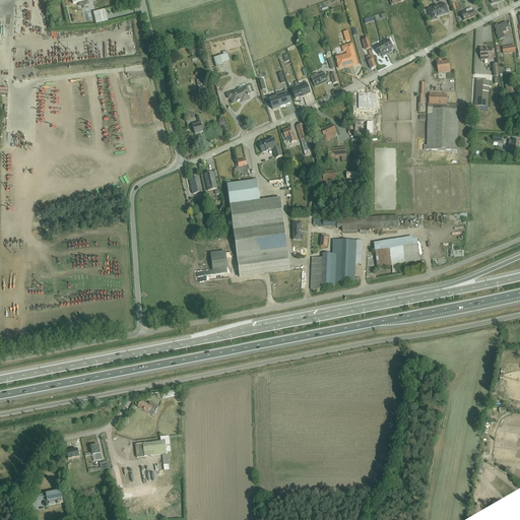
[(71,0),(73,5),(78,4),(79,8),(89,6),(88,2),(93,0),(92,0),(71,0)]
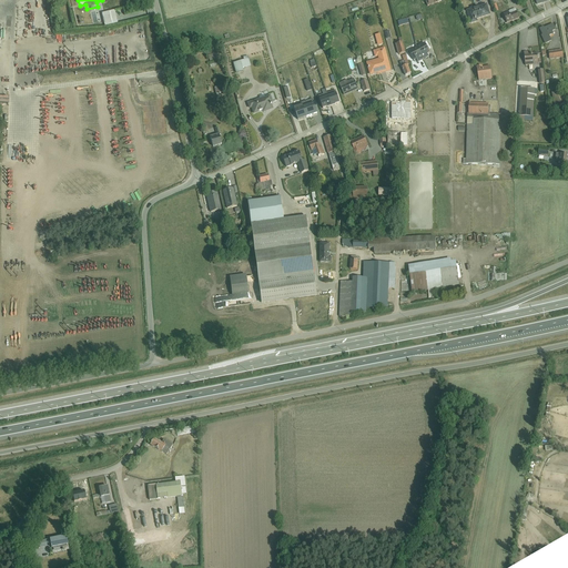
[(486,4),(467,10),(470,23),(477,21),(476,19),(489,14),(486,4)]
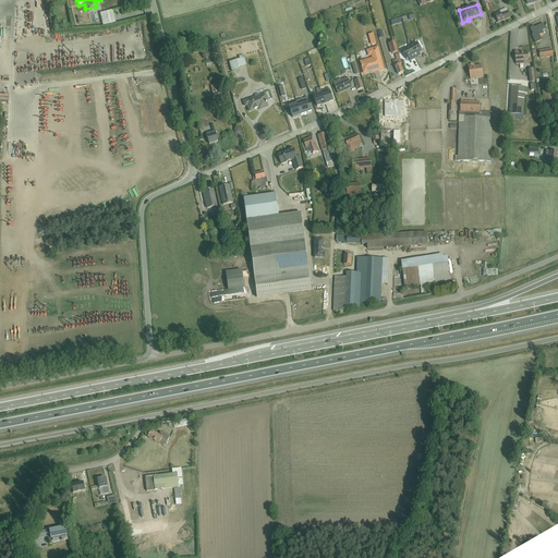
[(499,12),(495,14),(498,23),(510,19),(507,9),(506,9),(500,11),(499,12)]
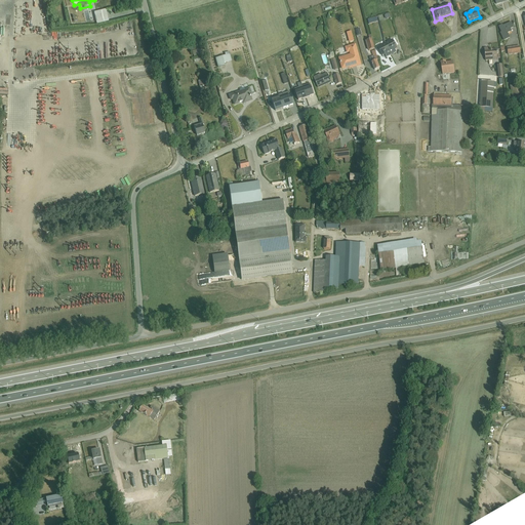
[(106,10),(93,13),(96,26),(109,23),(106,10)]
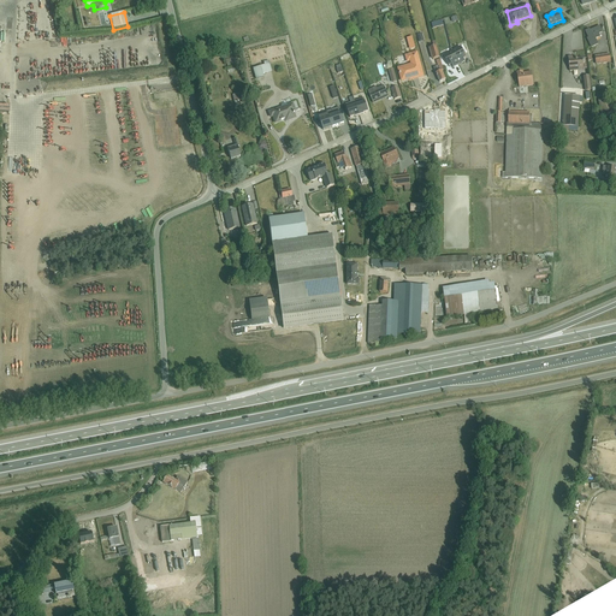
[(590,30),(586,31),(588,39),(587,39),(591,48),(598,45),(596,40),(600,37),(599,34),(602,33),(599,28),(590,31),(590,30)]
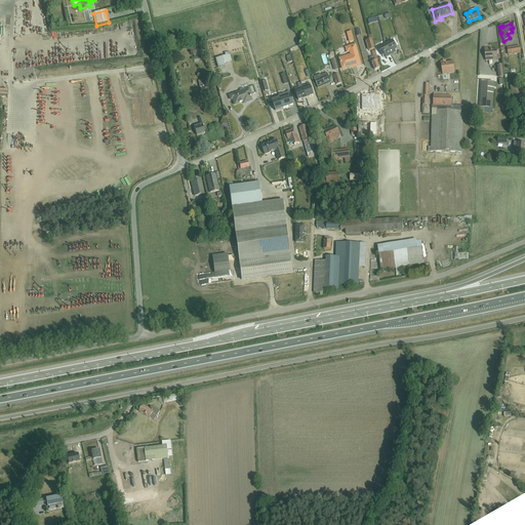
[(370,40),(365,41),(368,51),(375,49),(371,35),(368,36),(370,40)]
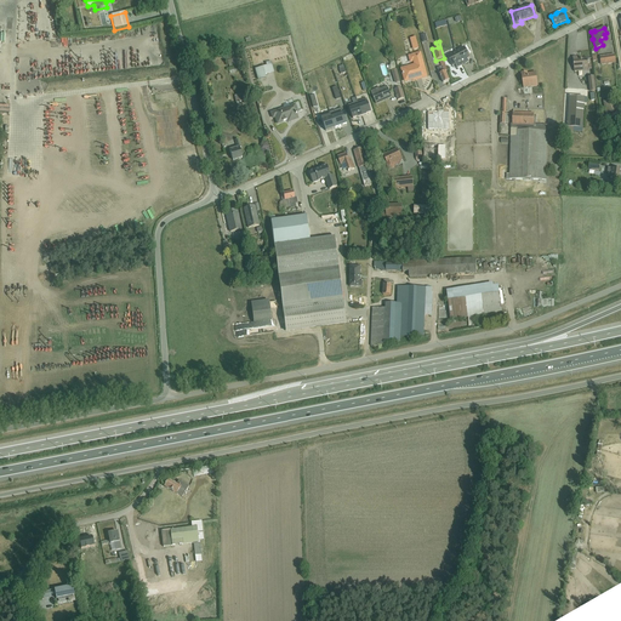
[(456,52),(462,66),(468,62),(467,60),(469,58),(465,47),(456,52)]
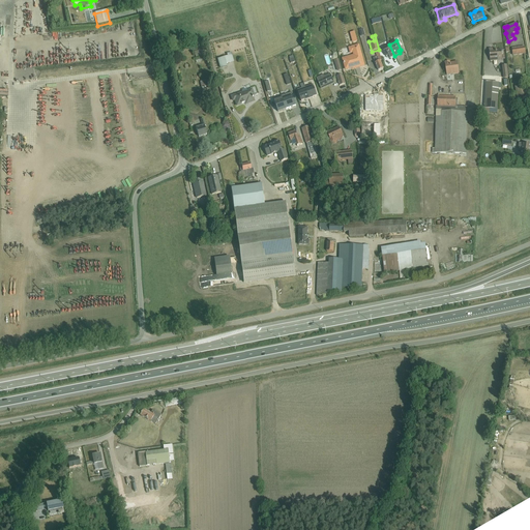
[(353,55),(343,58),(345,65),(346,66),(347,66),(348,69),(355,67),(355,68),(362,66),(363,66),(363,65),(358,45),(348,48),(350,54),(353,54),(353,55)]
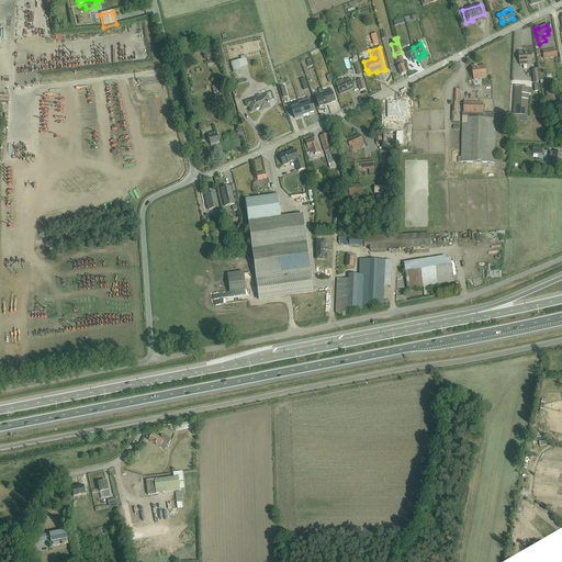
[(418,59),(413,47),(405,51),(409,60),(412,59),(414,62),(418,59)]
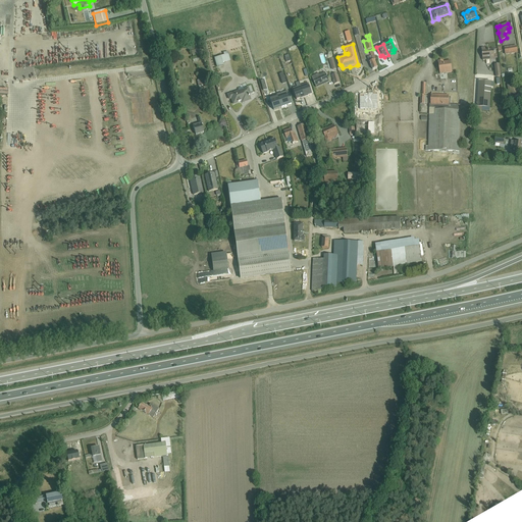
[(485,48),(481,49),(483,61),(496,60),(493,49),(485,50),(485,48)]
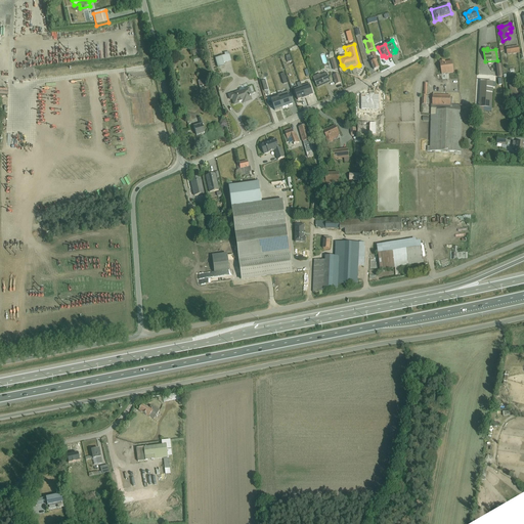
[(202,49),(191,52),(193,58),(204,55),(202,49)]
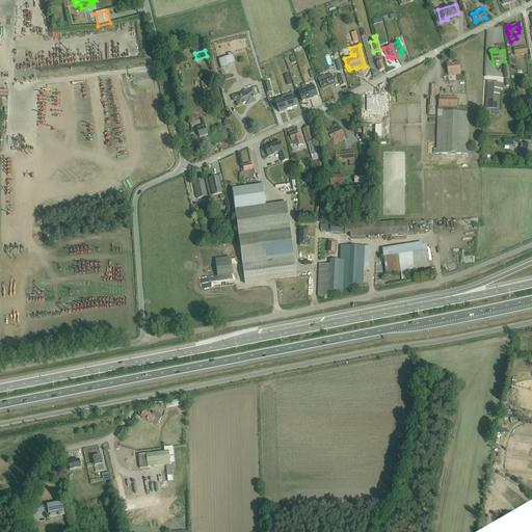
[(378,59),(375,61),(379,71),(386,69),(382,61),(383,61),(380,52),(377,53),(378,59)]
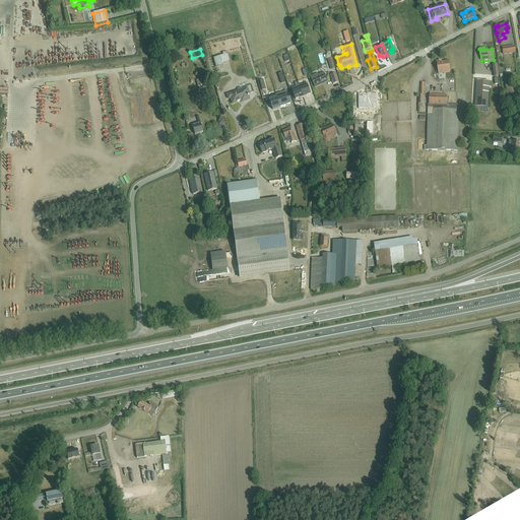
[(223,55),(213,58),(216,67),(222,65),(222,63),(230,61),(226,52),(222,53),(223,55)]
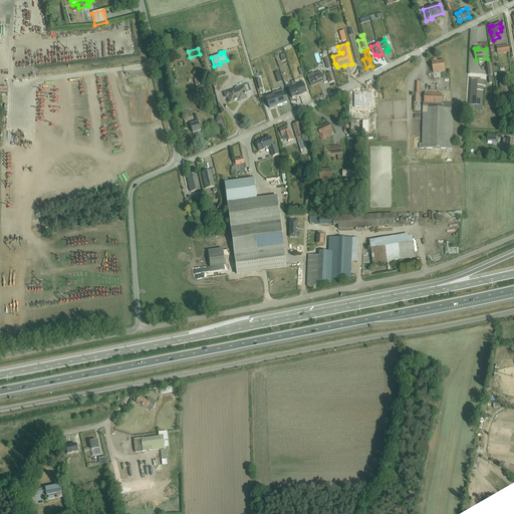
[(437,60),(432,60),(434,73),(446,71),(444,60),(437,61),(437,60)]
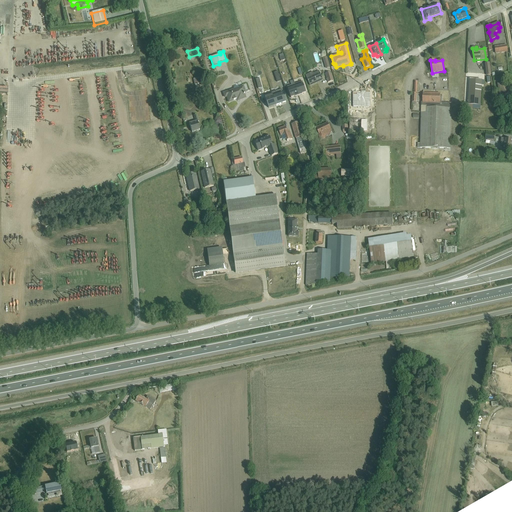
[(313,72),(305,76),(310,85),(323,80),(319,71),(314,74),(313,72)]
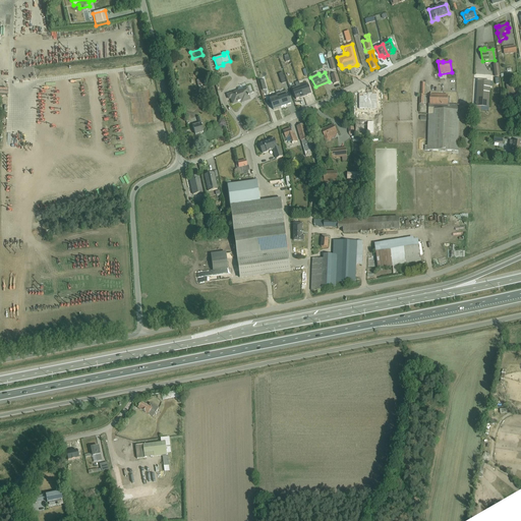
[(337,74),(331,75),(334,84),(340,82),(337,74)]
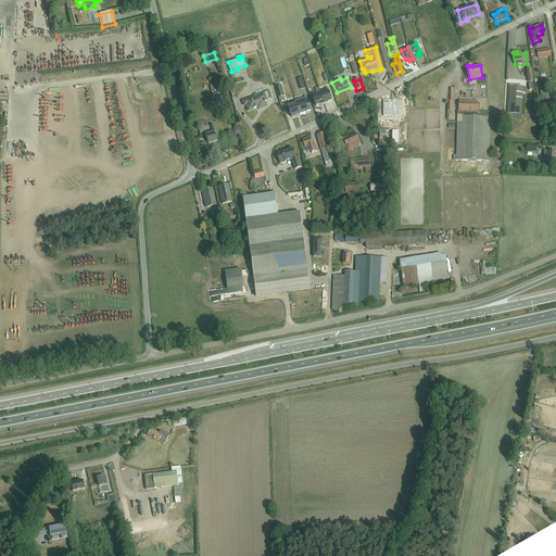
[(509,87),(508,118),(514,118),(514,114),(522,115),(523,87),(509,87)]
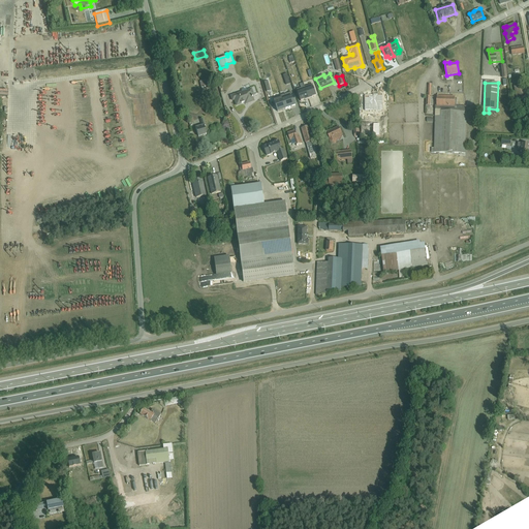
[(305,87),(309,99),(313,98),(312,98),(316,96),(312,85),(305,87)]
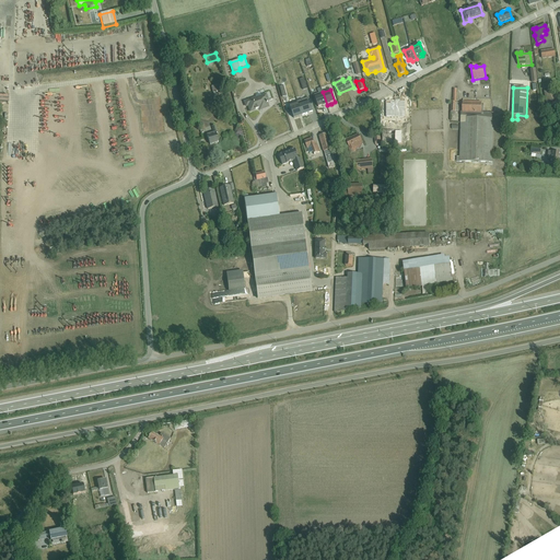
[(555,90),(544,92),(546,103),(557,101),(555,90)]
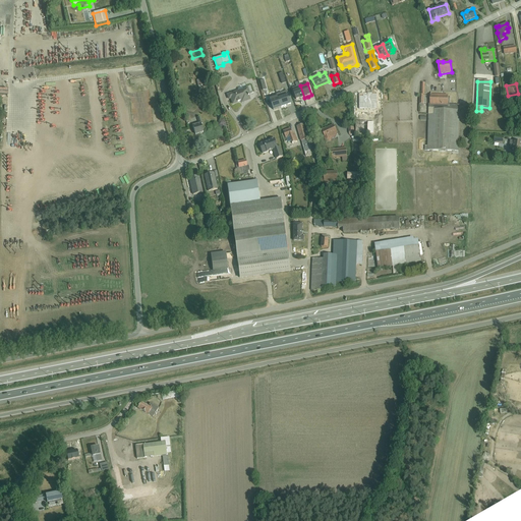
[(304,98),(300,85),(292,89),(296,100),(300,99),(300,100),(304,98)]
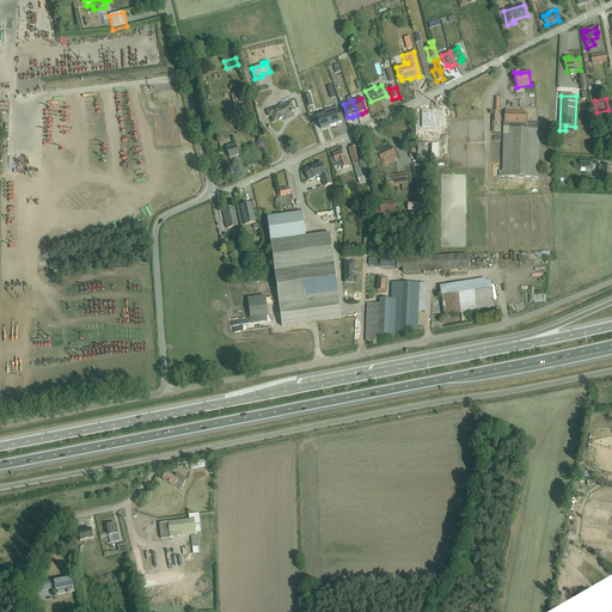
[(445,101),(434,103),(436,116),(438,135),(448,135),(447,115),(445,101)]
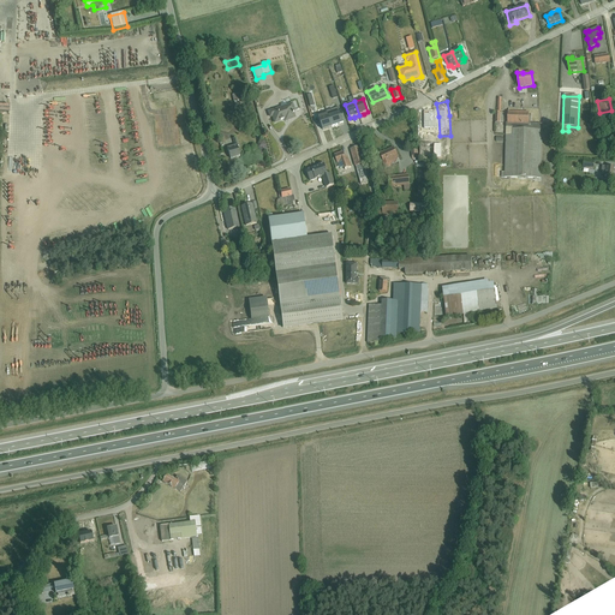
[(281,107),(268,112),(270,118),(273,117),(275,123),(288,118),(290,120),(294,118),(293,113),(296,112),(293,103),(286,105),(285,103),(281,105),(281,107)]
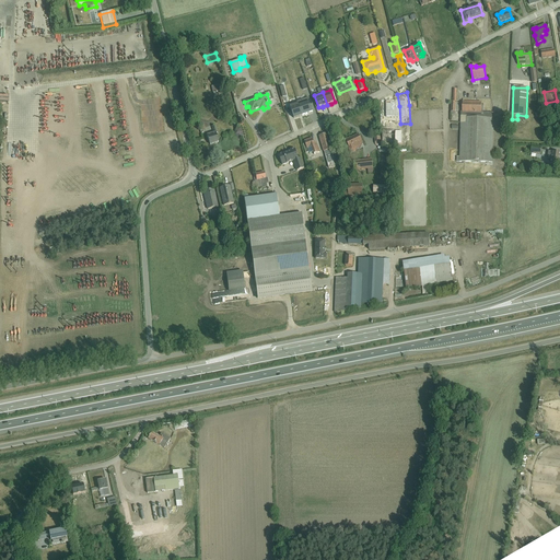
[(294,106),(290,107),(294,119),(299,117),(300,117),(303,116),(298,102),(293,104),(294,106)]
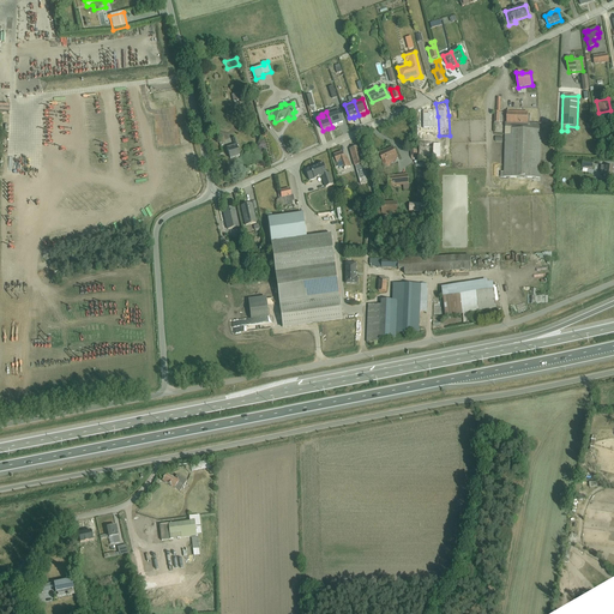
[(504,173),(504,178),(540,179),(542,130),(541,130),(542,125),(530,124),(530,114),(528,114),(529,113),(507,112),(506,124),(505,124),(505,127),(504,173)]
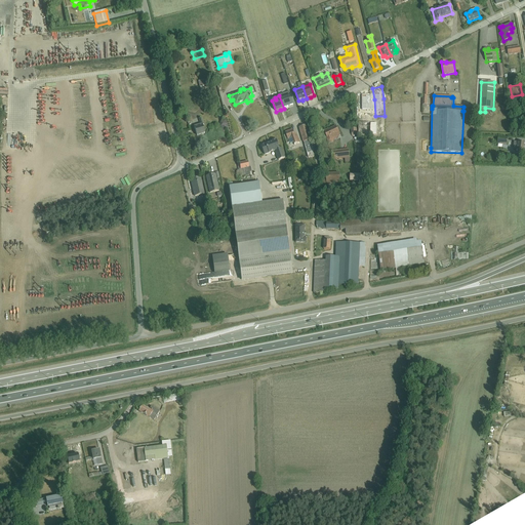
[(359,107),(357,107),(358,121),(359,121),(359,135),(367,136),(372,136),(373,144),(385,143),(384,123),(376,123),(373,123),(373,122),(361,123),(361,121),(362,120),(362,117),(360,117),(359,112),(363,111),(363,109),(366,108),(366,107),(369,107),(368,98),(358,99),(359,107)]
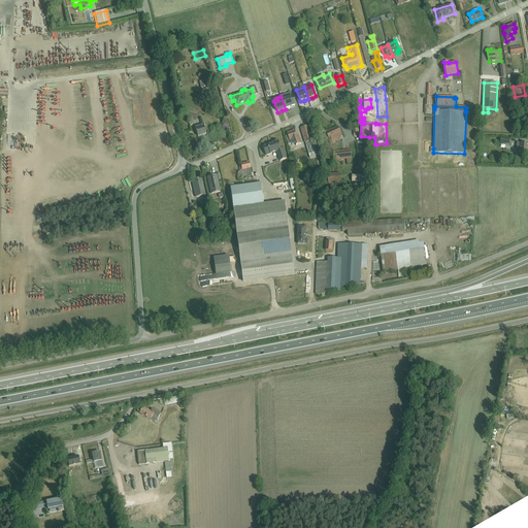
[(202,126),(195,128),(198,136),(206,134),(203,126),(205,125),(203,119),(200,120),(202,126)]
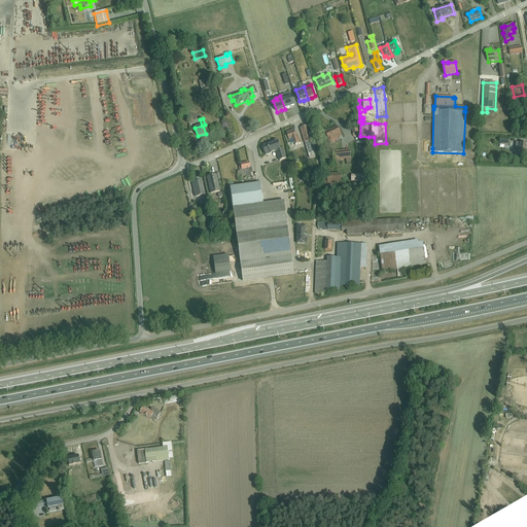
[(308,126),(301,128),(310,159),(315,157),(314,149),(308,126)]
